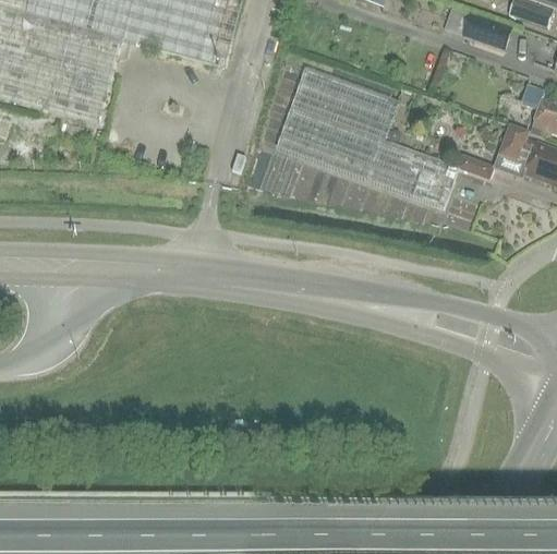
[(0,97),(99,124),(122,39),(222,67),(240,0),(0,0),(0,97)]
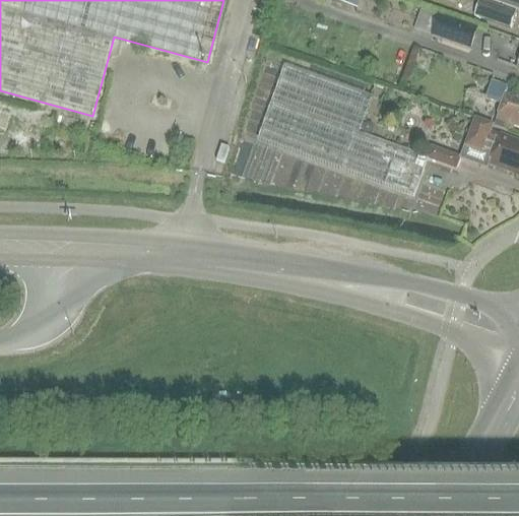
[(476,0),(473,12),(510,24),(515,8),(491,0),(476,0)]
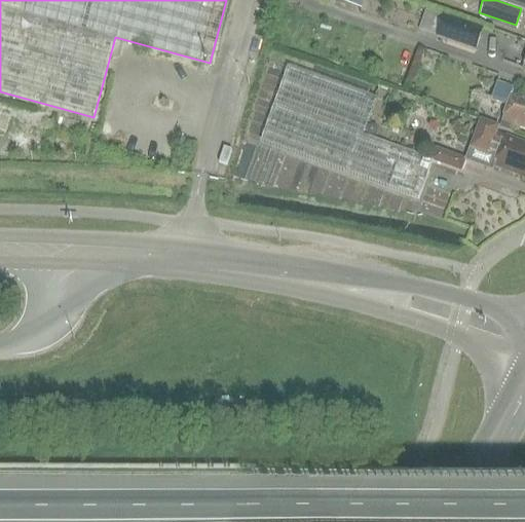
[(435,34),(475,48),(482,26),(442,12),(435,34)]
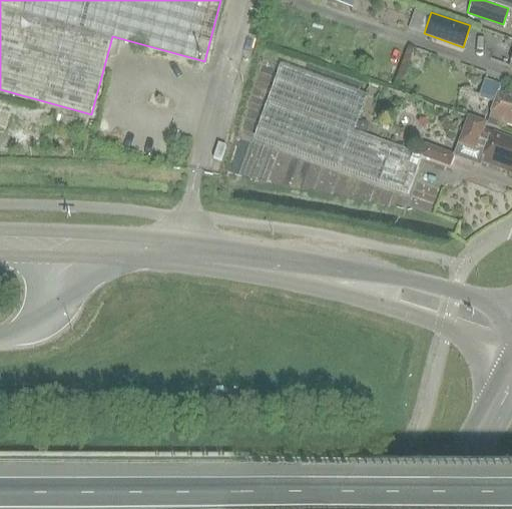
[(409,191),(423,154),(423,153),(422,153),(355,128),(368,92),(281,61),(253,134),(409,191)]
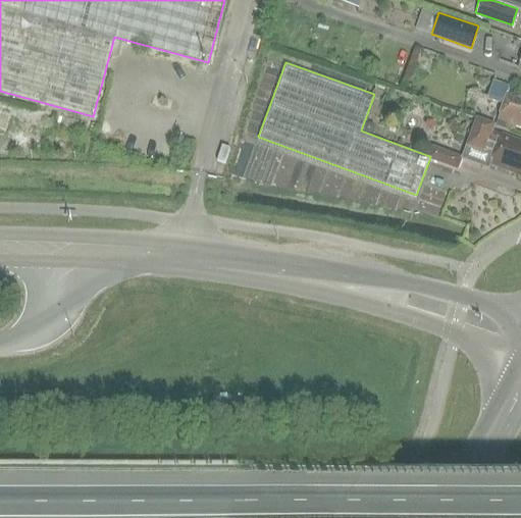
[(520,92),(508,88),(509,85),(491,79),(486,97),(503,102),(497,117),(520,125),(520,92)]
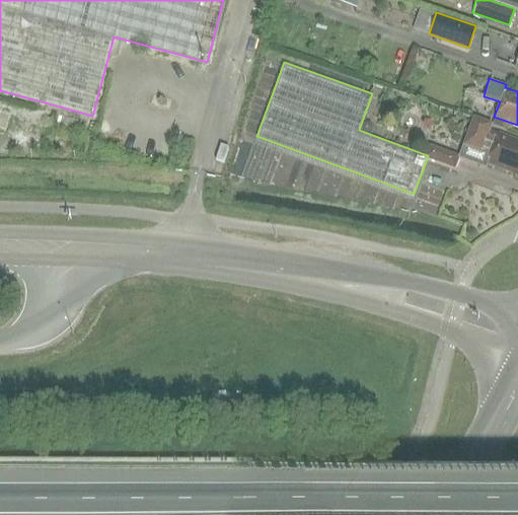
[(463,143),(465,144),(461,156),(487,165),(489,161),(517,172),(517,138),(498,131),(489,128),(491,123),(473,117),(463,143)]
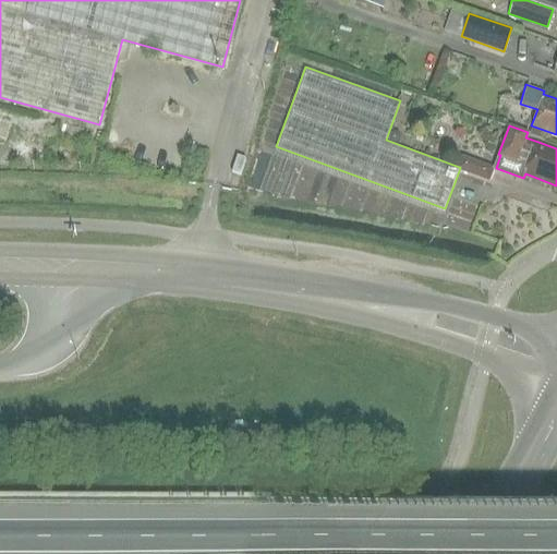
[(460,167),(460,168),(492,179),(496,167),(463,155),(459,167),(460,167)]
